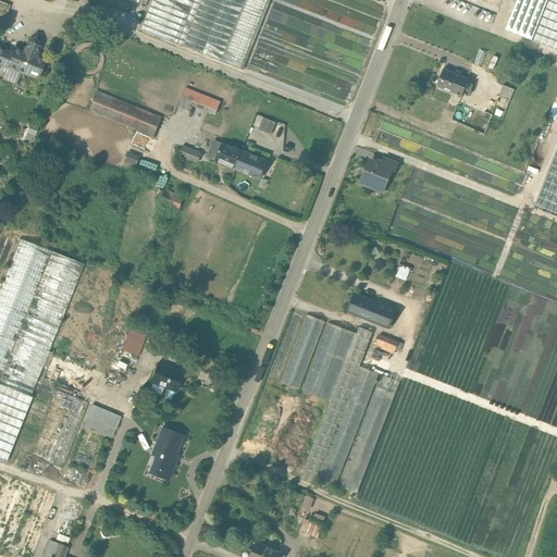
[(272,0),(155,0),(144,29),(244,71),(272,0)]
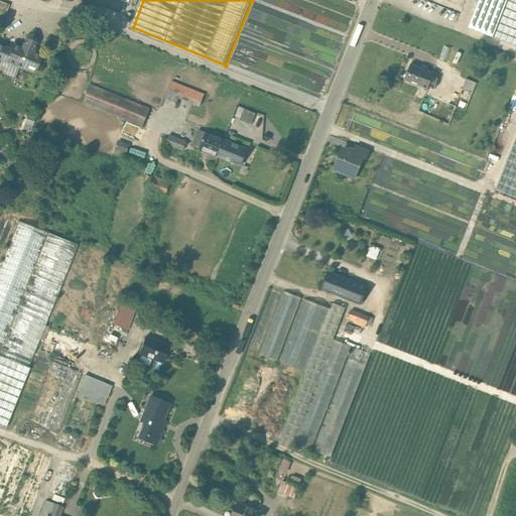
[(515,0),(479,0),(468,27),(515,45),(515,137),(495,189),(515,198),(515,0)]
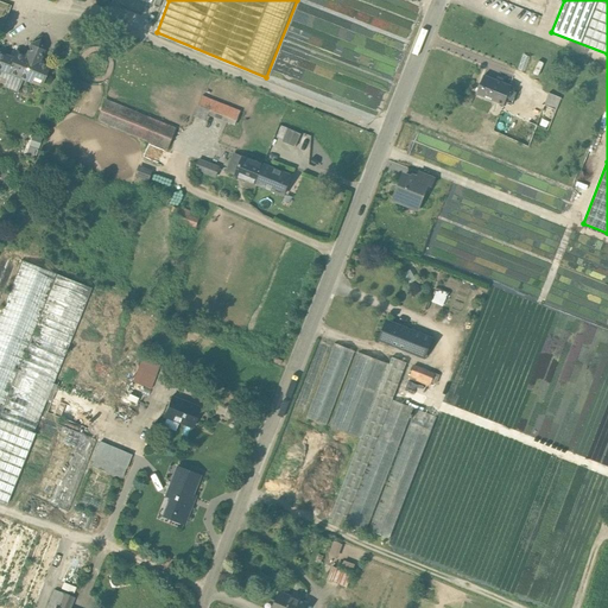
[(0,2),(0,31),(0,32),(11,7),(0,2)]
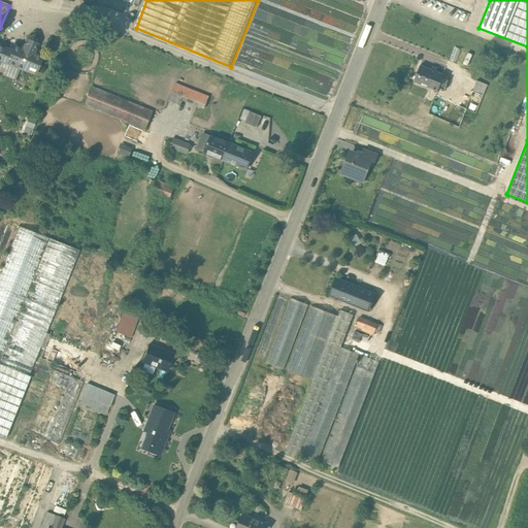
[(32,32),(23,36),(18,48),(32,54),(37,41),(32,32)]
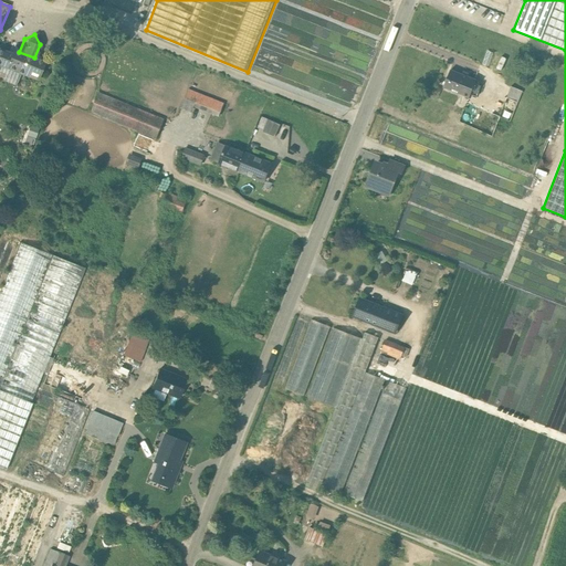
[(19,52),(16,51),(13,56),(0,51),(0,66),(38,82),(44,62),(34,58),(19,52)]
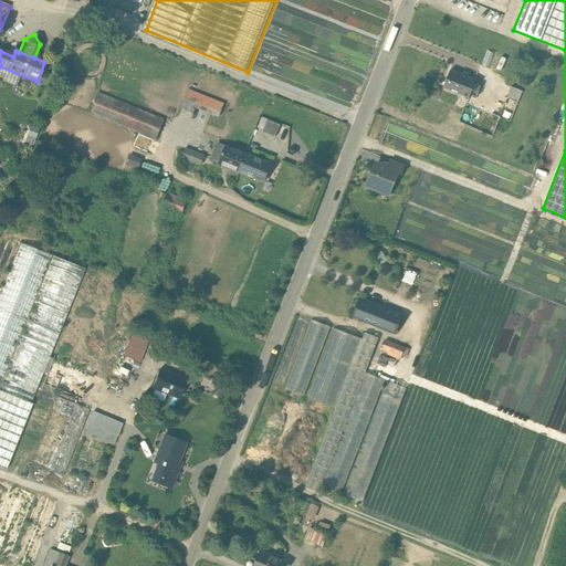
[(462,75),(451,71),(444,88),(456,93),(462,75)]
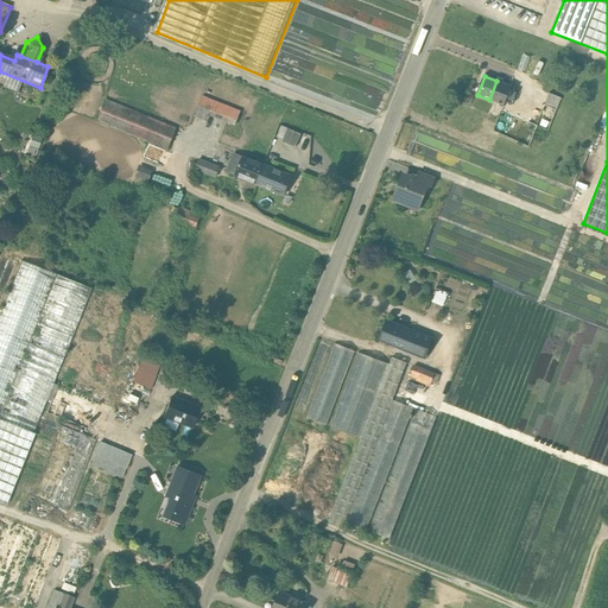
[(512,87),(496,81),(489,100),(505,106),(512,87)]
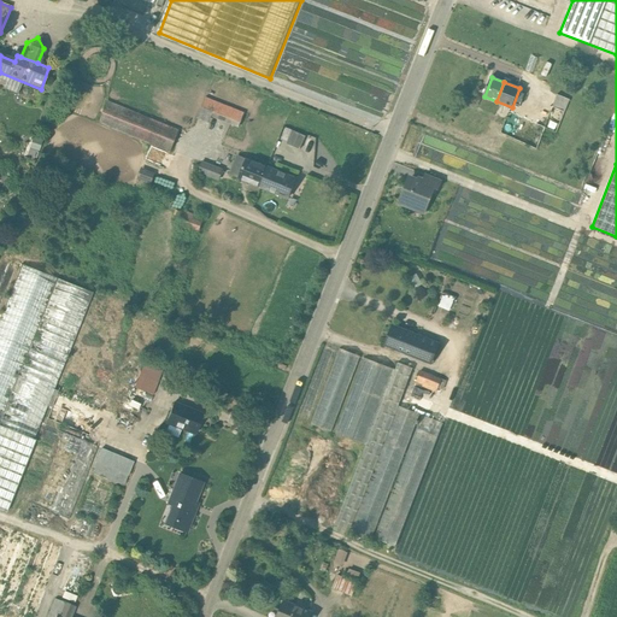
[(558,95),(553,106),(564,111),(570,99),(558,95)]
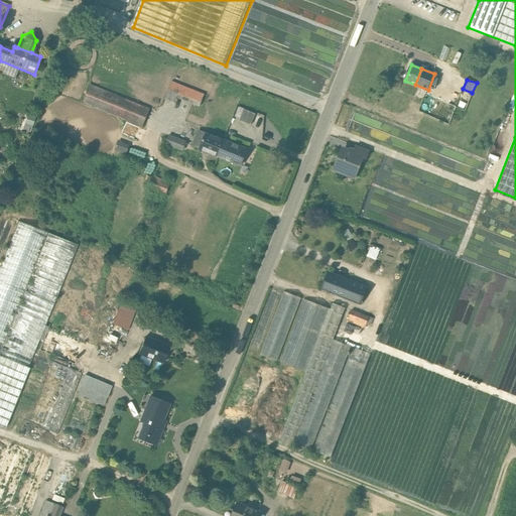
[(204,95),(171,83),(166,94),(199,107),(204,95)]
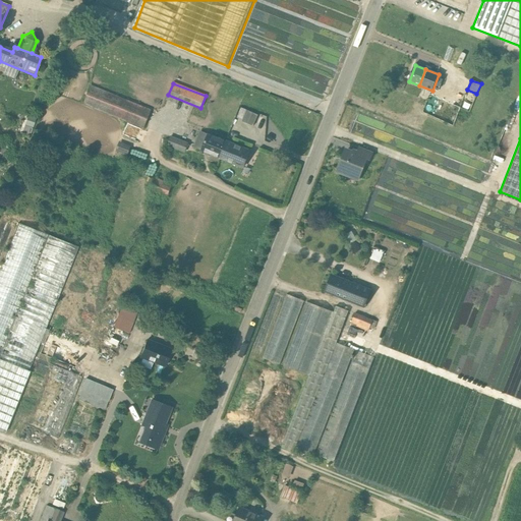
[(151,112),(90,88),(83,104),(143,128),(151,112)]
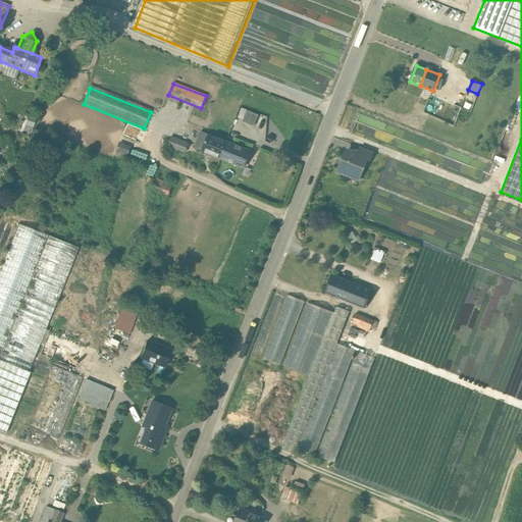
[(265,113),(242,105),(236,121),(259,131),(265,113)]
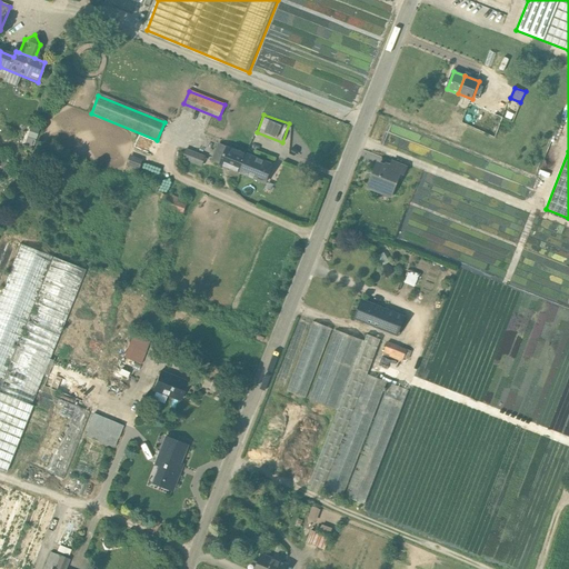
[(37,138),(39,128),(30,127),(28,136),(37,138)]
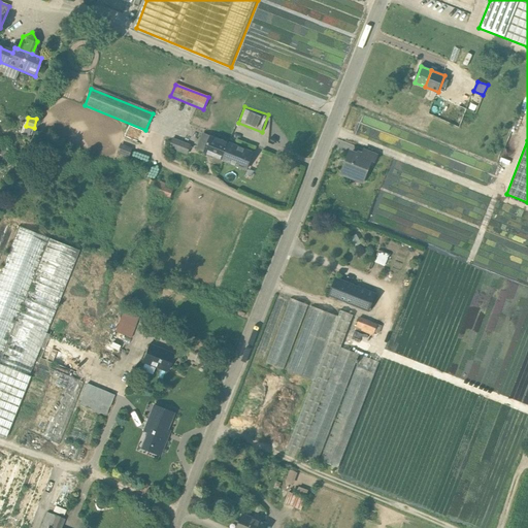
[(229,143),(204,134),(198,151),(222,160),(229,143)]
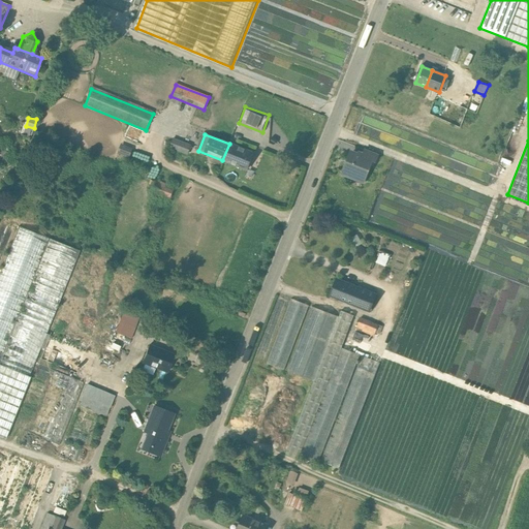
[(190,146),(174,139),(170,147),(187,153),(190,146)]
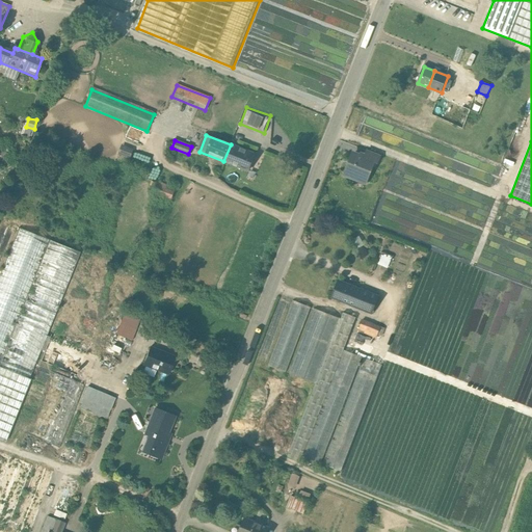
[(120,153),(131,158),(136,145),(124,141),(120,153)]
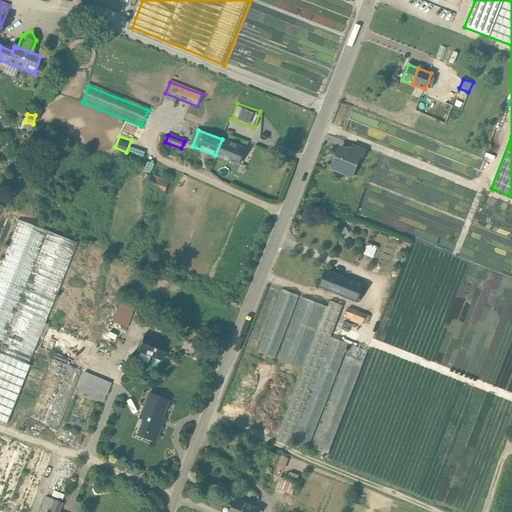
[(246,149),(222,139),(215,155),(240,165),(246,149)]
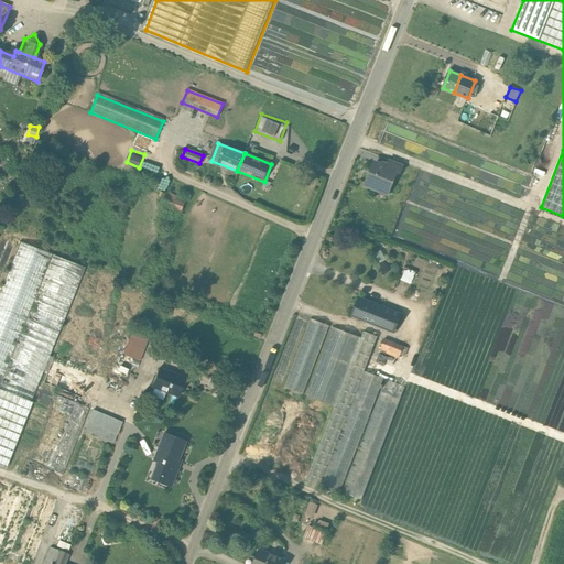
[(403,165),(389,160),(386,166),(394,170),(394,171),(400,173),(403,165)]
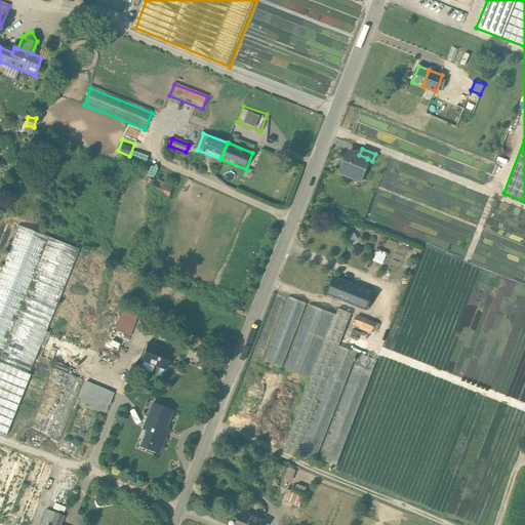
[(359,155),(349,151),(346,160),(345,159),(339,172),(347,175),(349,172),(362,178),(366,168),(364,167),(367,159),(367,158),(359,155)]
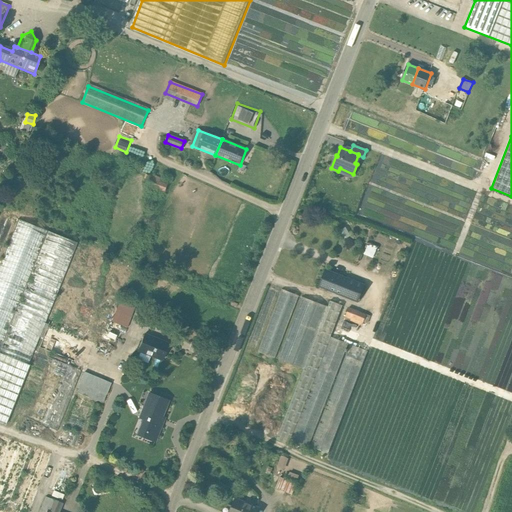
[(168,181),(152,174),(151,176),(146,174),(143,182),(164,190),(168,181)]
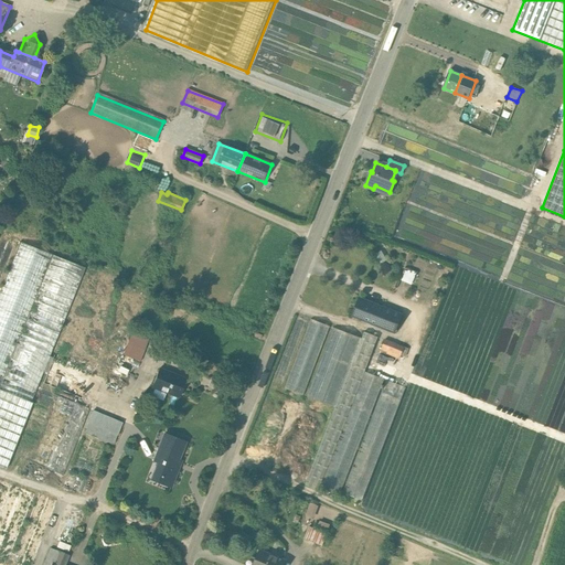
[(19,242),(0,289),(0,368),(46,253),(19,242)]
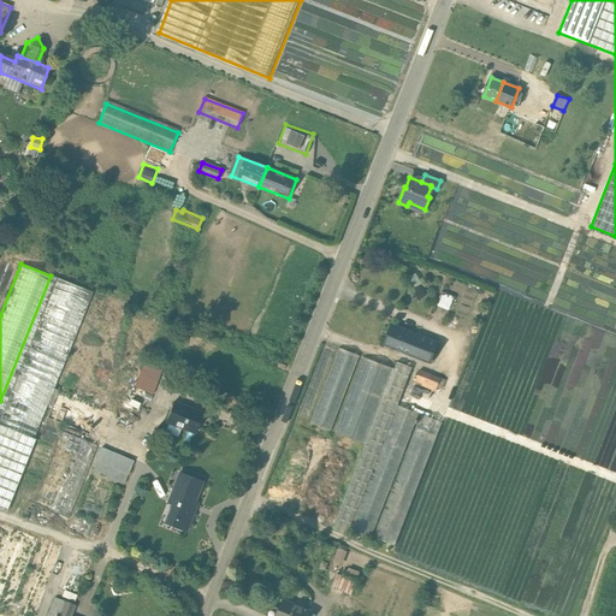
[(57,278),(0,422),(0,507),(6,510),(92,292),(57,278)]
